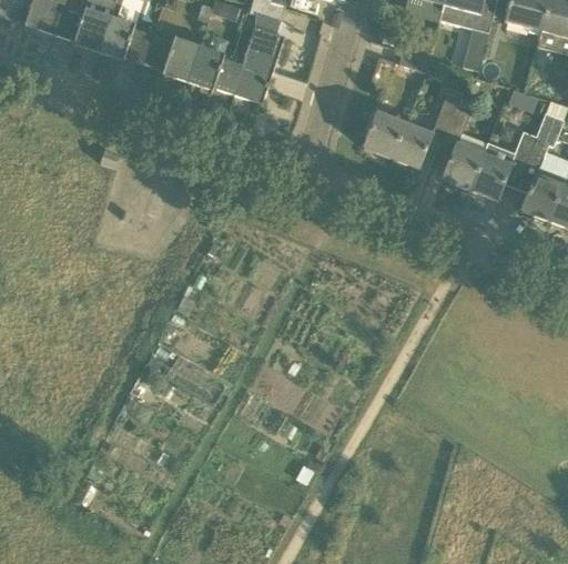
[(32,0),(31,4),(30,3),(29,7),(30,8),(24,23),(26,24),(26,23),(53,32),(62,7),(63,6),(64,0),(32,0)]
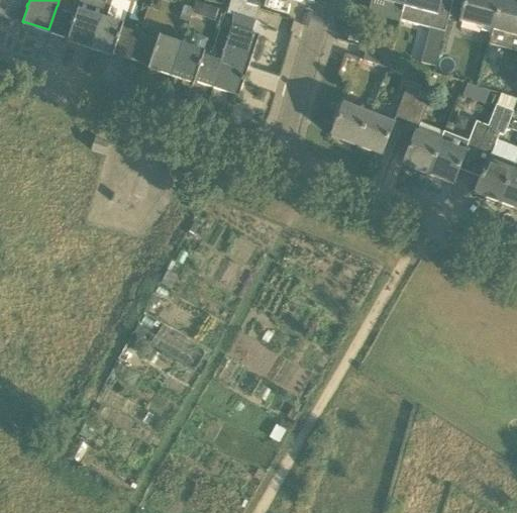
[(206,3),(196,0),(193,12),(203,14),(206,3)]
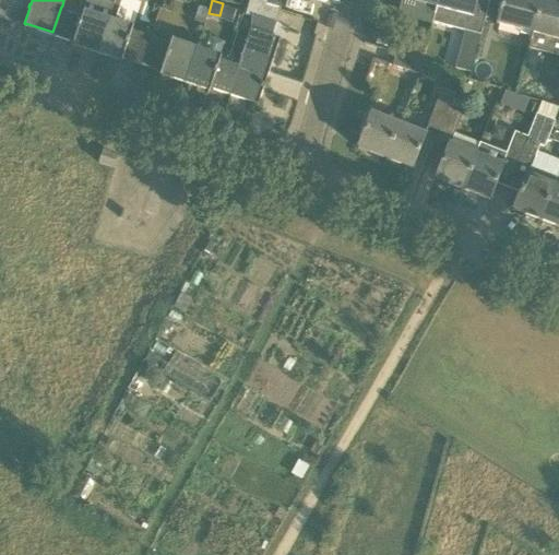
[(275,21),(280,6),(259,0),(249,0),(246,12),(249,13),(275,21)]
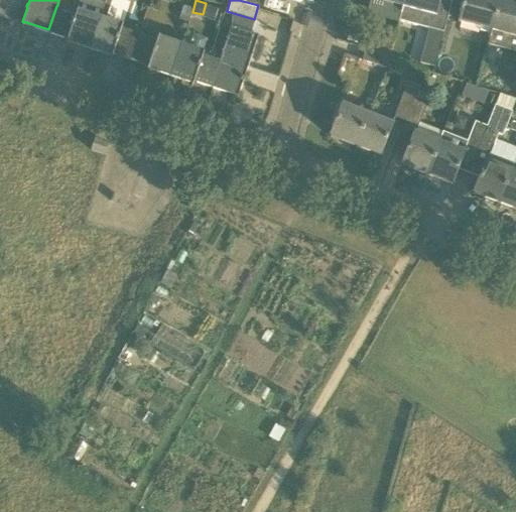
[(442,29),(450,0),(402,0),(401,7),(401,8),(399,17),(442,29)]
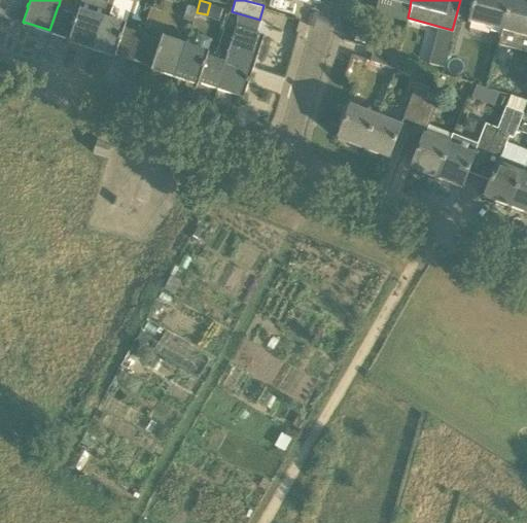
[(500,32),(508,0),(471,0),(467,19),(490,25),(489,29),(500,32)]
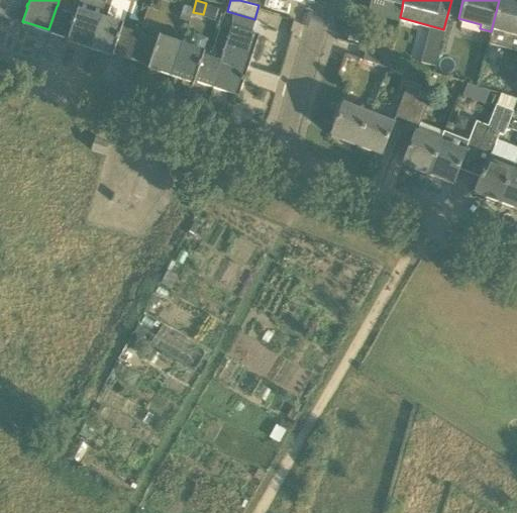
[(516,3),(511,2),(511,0),(499,0),(491,31),(489,41),(516,47),(516,3)]
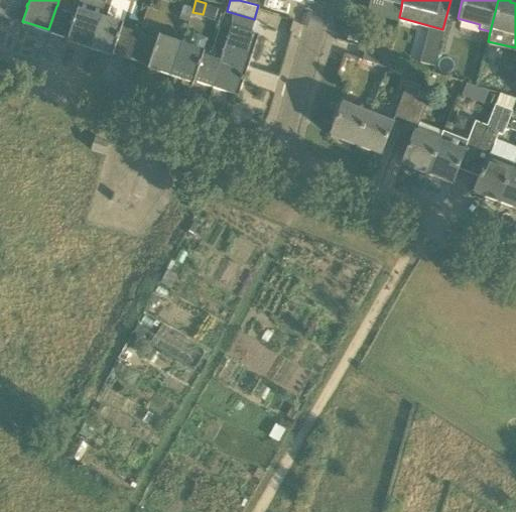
[(75,11),(57,5),(56,6),(48,29),(67,35),(65,40),(67,40),(88,47),(99,16),(76,8),(75,11)]
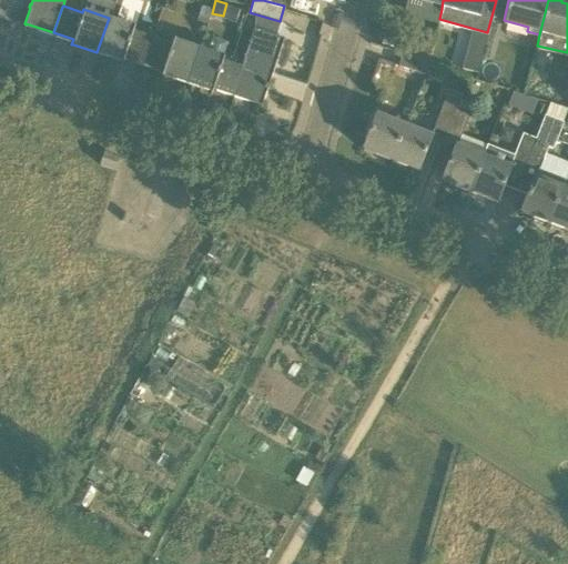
[(280,21),(253,13),(253,27),(275,34),(280,21)]
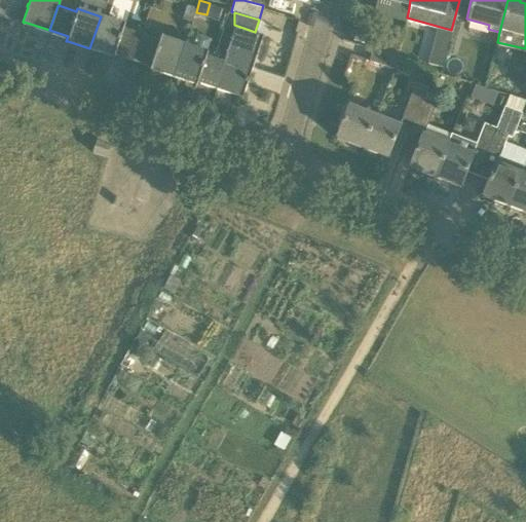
[(133,58),(141,33),(122,27),(123,24),(101,16),(89,48),(112,57),(113,57),(115,51),(133,58)]
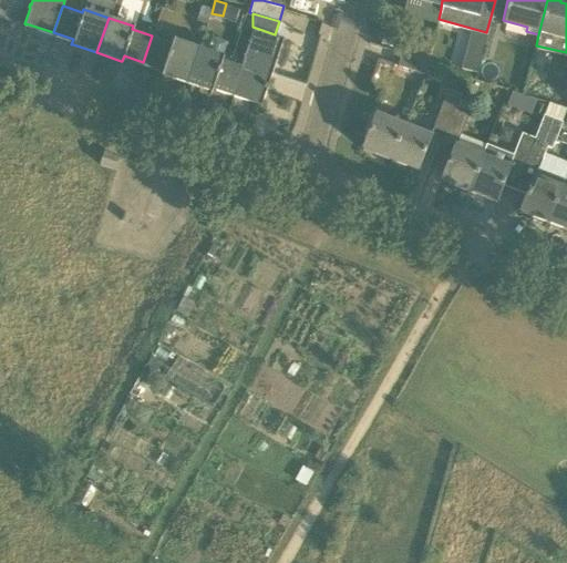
[(275,34),(253,27),(240,64),(241,65),(233,92),(260,102),(259,103),(260,103),(266,86),(267,86),(268,83),(267,83),(284,36),(282,36),(281,37),(275,34)]
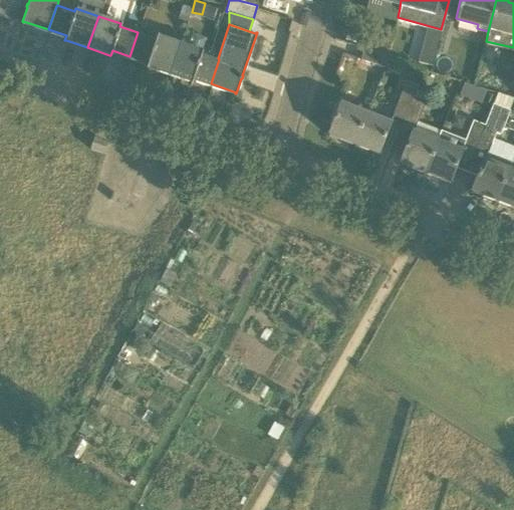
[(387,52),(392,38),(388,37),(368,31),(364,45),(387,52)]
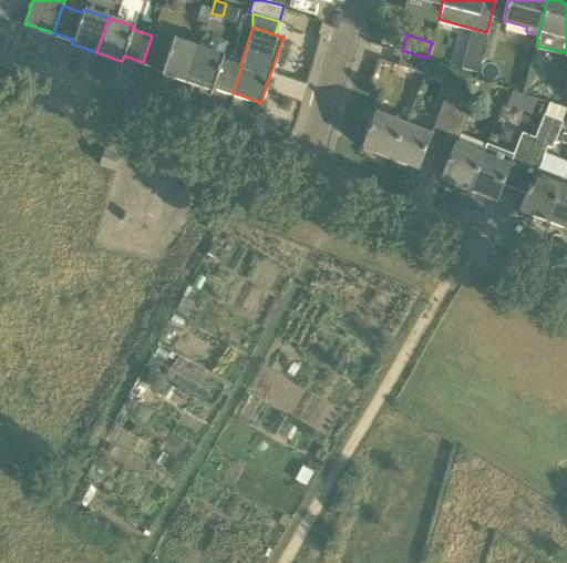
[(172,42),(152,36),(143,62),(163,69),(161,74),(162,74),(172,78),(173,77),(173,78),(186,82),(198,48),(173,39),(172,42)]
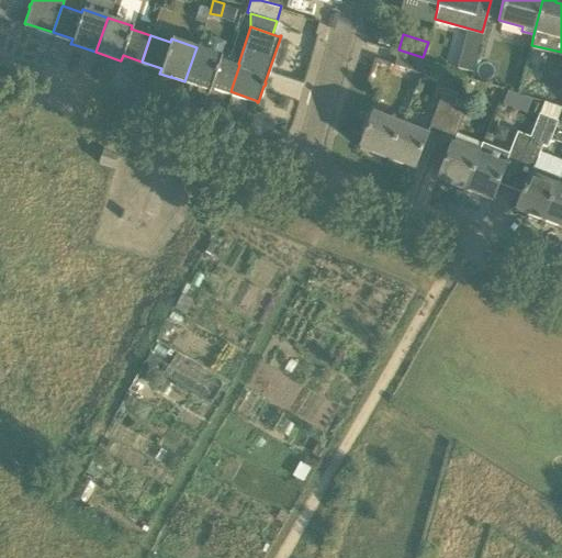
[(231,91),(239,65),(238,64),(221,58),(221,55),(197,47),(184,81),(209,90),(210,90),(211,85),(231,91)]
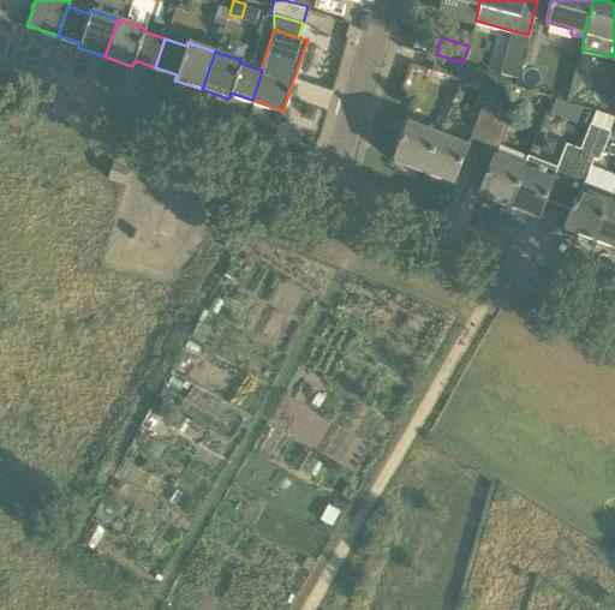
[(460,78),(465,64),(463,63),(436,54),(431,69),(454,76),(460,78)]
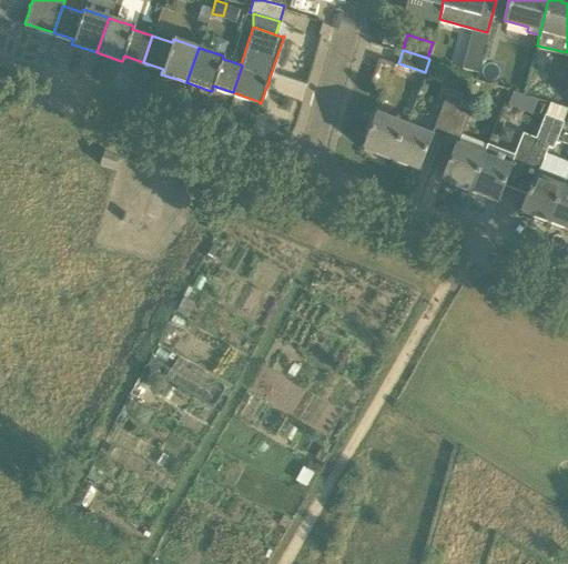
[(474,74),(479,56),(464,51),(458,70),(474,74)]
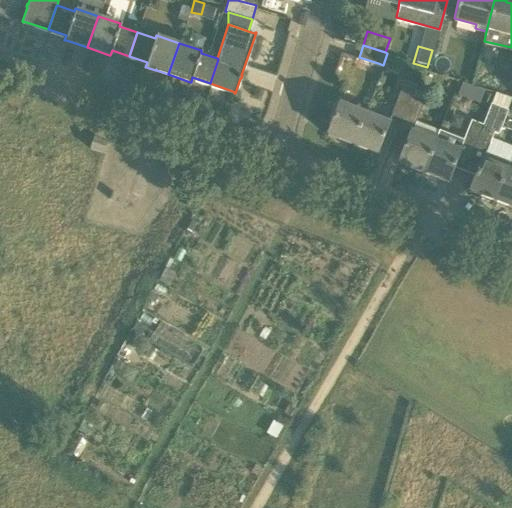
[(488,86),(499,89),(502,76),(491,73),(488,86)]
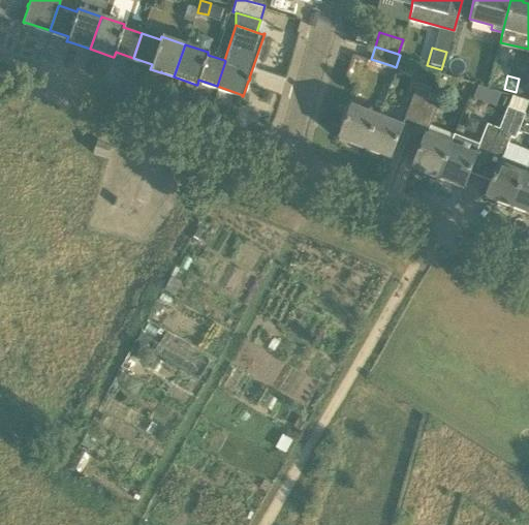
[(425,97),(428,90),(417,86),(416,85),(403,117),(415,122),(425,97)]
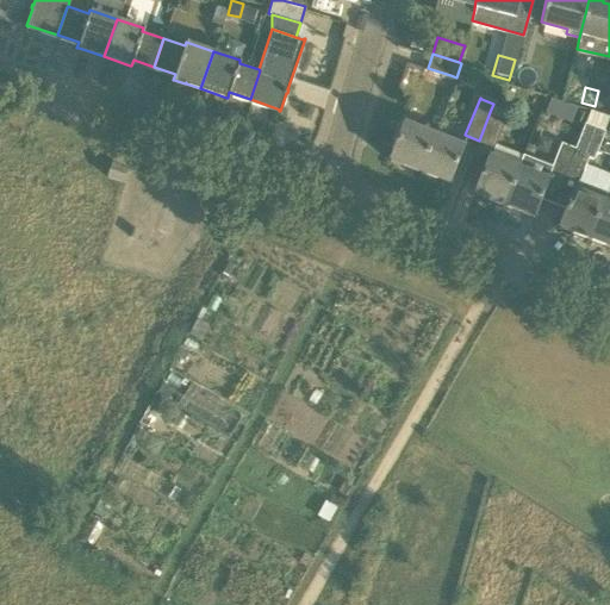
[(490,112),(479,141),(493,145),(495,142),(504,118),(490,112)]
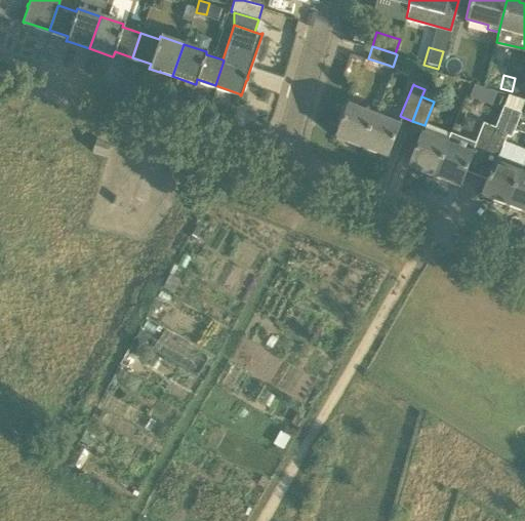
[(520,111),(505,105),(503,104),(502,108),(498,117),(495,126),(486,150),(497,154),(503,138),(506,132),(511,134),(520,111)]
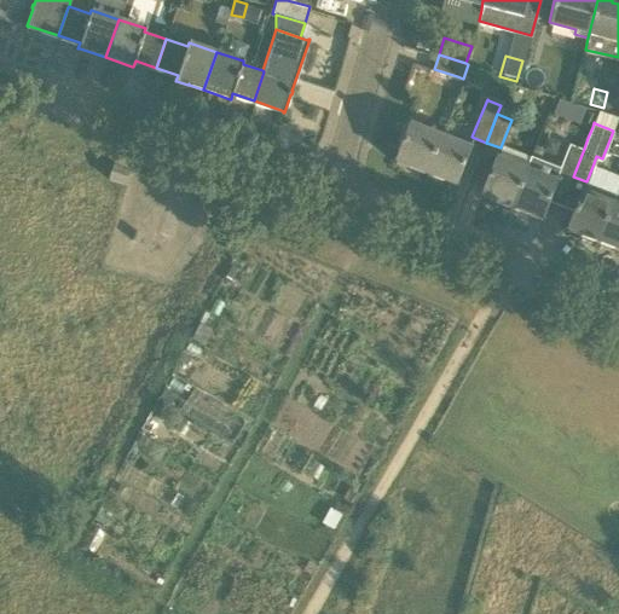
[(427,172),(440,135),(411,123),(397,160),(427,172)]
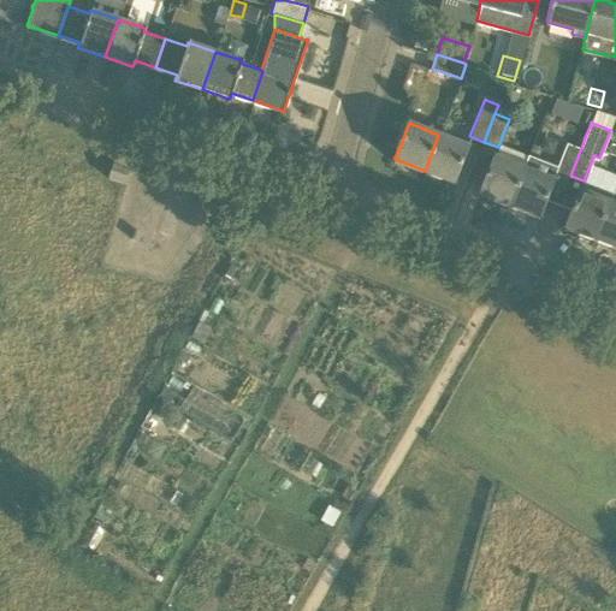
[(452,182),(467,147),(438,135),(425,171),(452,182)]
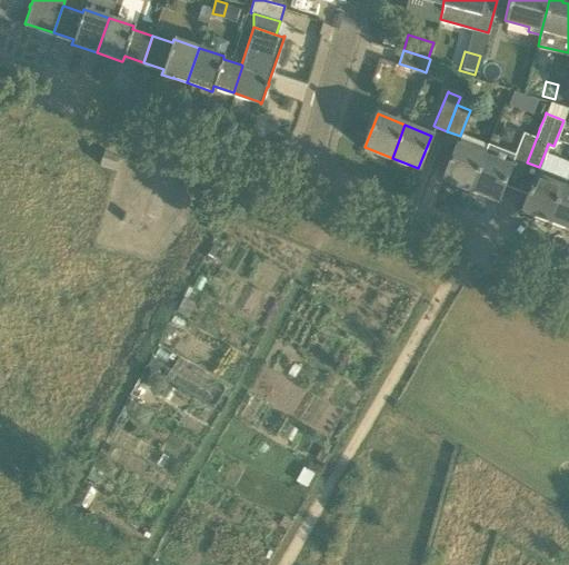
[(537,137),(523,131),(515,154),(489,144),(471,189),(497,199),(513,158),(527,162),(537,137)]
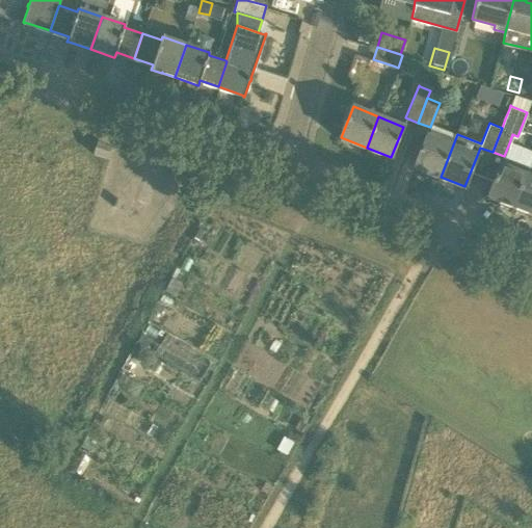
[(457,134),(431,124),(430,127),(415,166),(441,177),(457,134)]
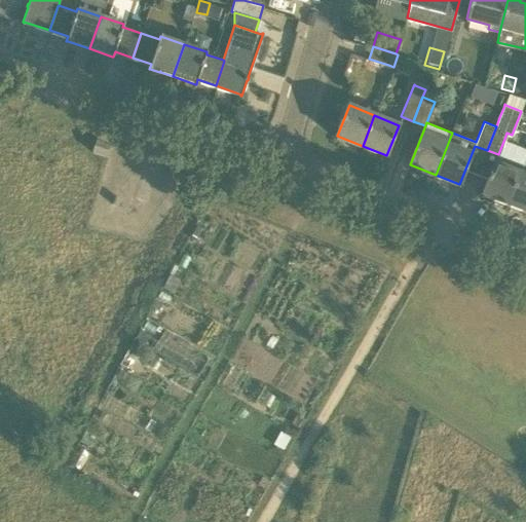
[(525,147),(504,139),(498,154),(483,193),(508,203),(524,161),(525,155),(525,147)]
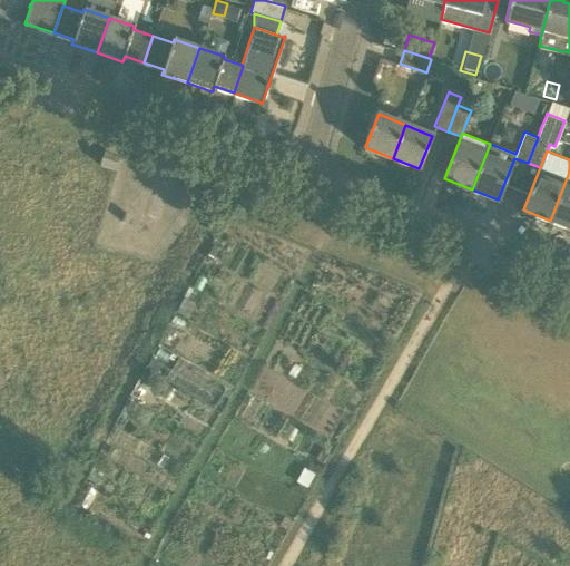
[(115,167),(119,156),(104,152),(100,162),(115,167)]
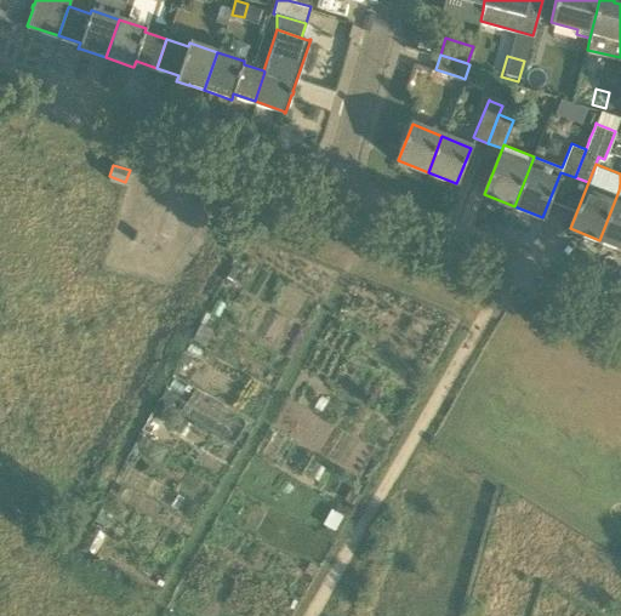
[(620,190),(619,190),(599,240),(620,247),(620,190)]
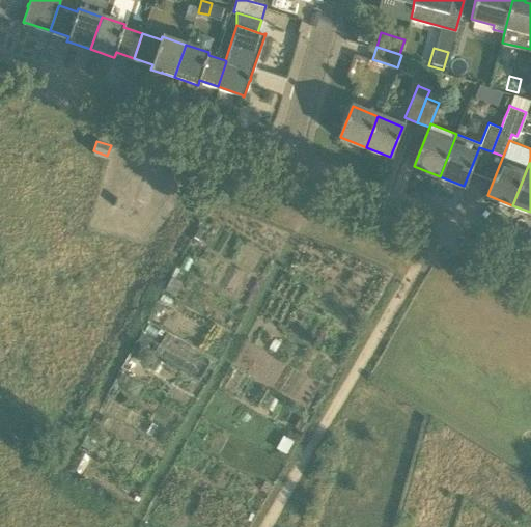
[(187,269),(176,264),(169,276),(178,282),(187,269)]
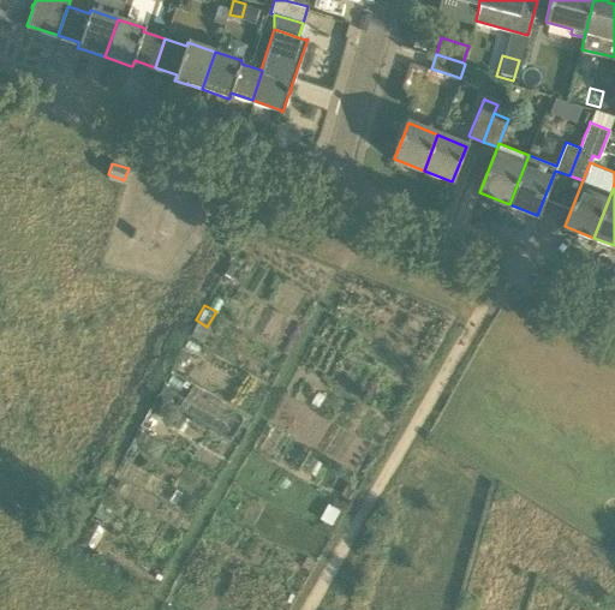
[(167,375),(159,389),(172,396),(180,383),(167,375)]
